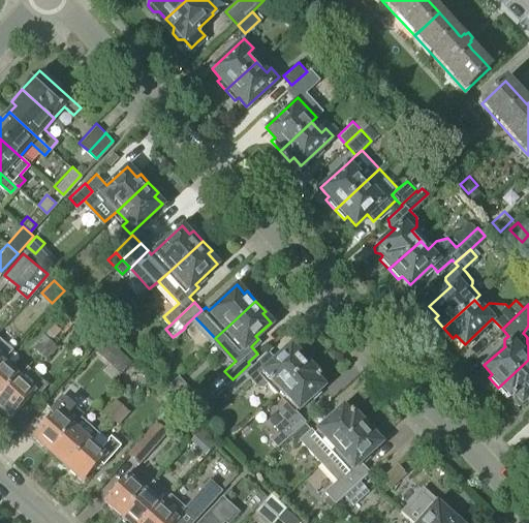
[(38,352),(50,340),(43,334),(32,346),(38,352)]
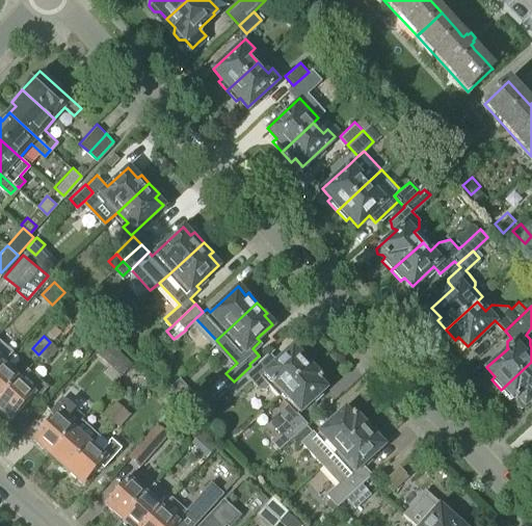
[(106,338),(96,350),(99,353),(110,363),(121,350),(109,341),(106,338)]
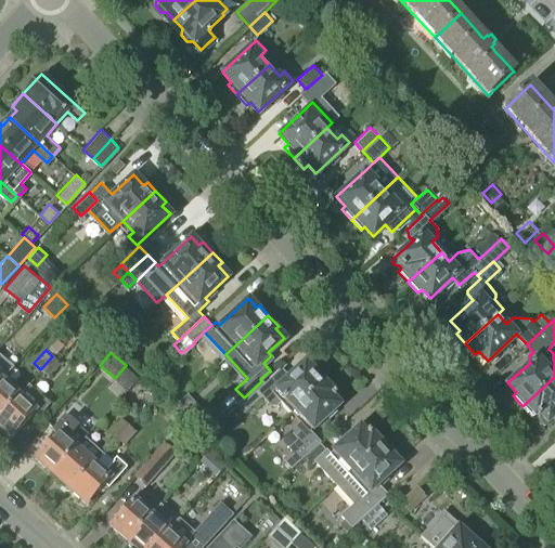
[(0,378),(13,364),(0,353),(0,378)]
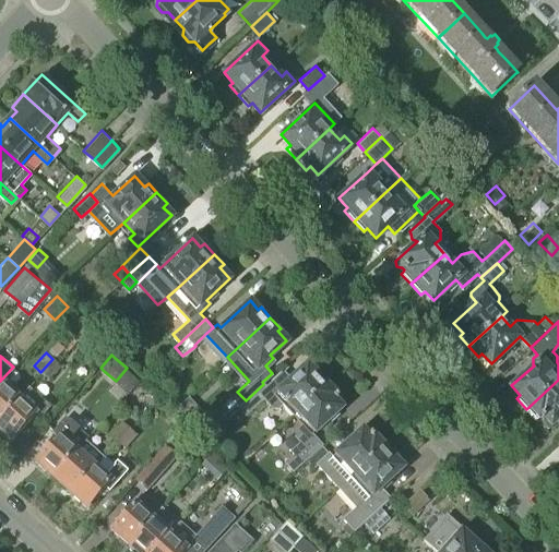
[(52,359),(40,372),(48,379),(59,366),(52,359)]
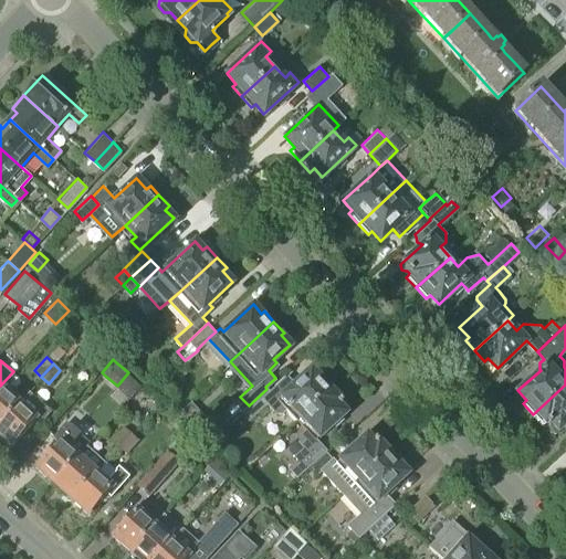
[(266,389),(241,412),(248,420),(266,402),(275,412),(281,412),(284,409),(295,421),(333,386),(323,373),(318,377),(311,368),(293,385),(285,377),(270,392),(266,389)]
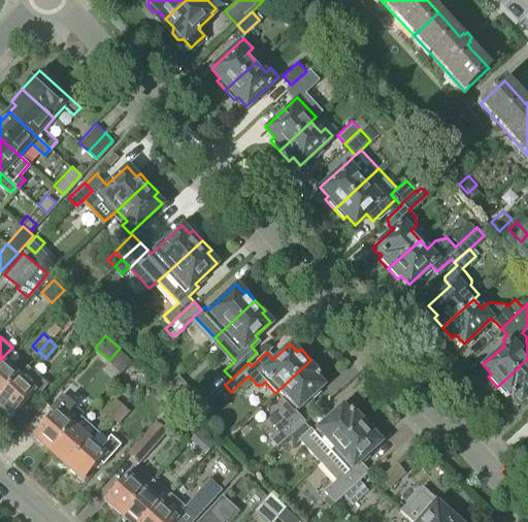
[(527,358),(527,359),(497,387),(506,397),(510,393),(513,400),(518,402),(521,399),(527,392),(527,358)]
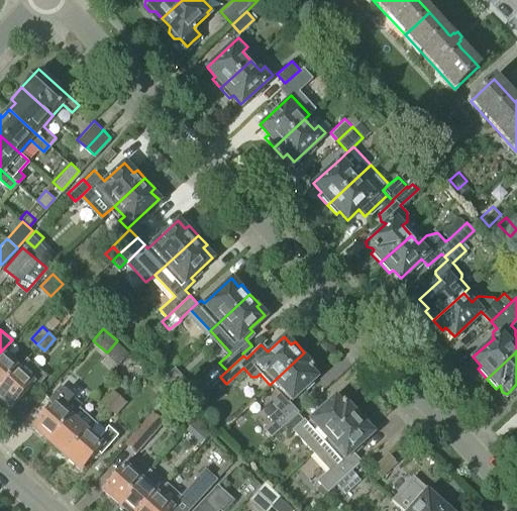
[(0,352),(0,385),(16,368),(0,352)]
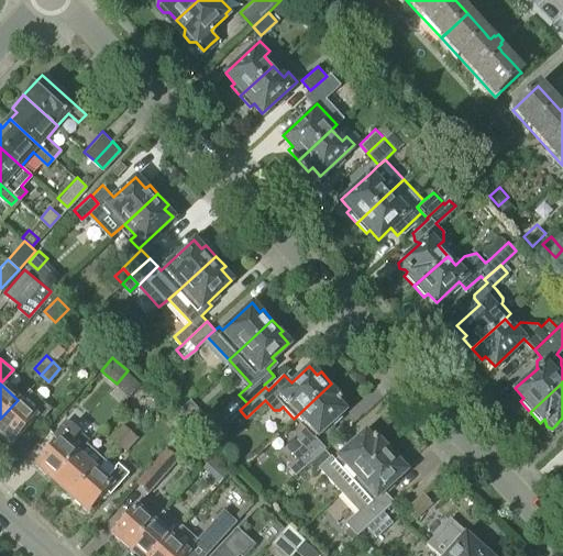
[(293,457),(284,465),(291,475),(322,447),(313,437),(346,407),(338,398),(342,393),(331,384),(294,419),(301,426),(294,434),(294,438),(299,445),(289,454),(293,457)]
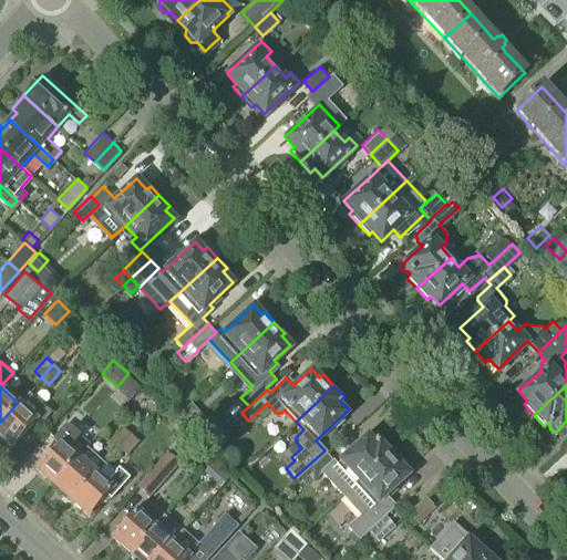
[(18,403),(0,422),(0,434),(12,445),(34,421),(39,424),(51,410),(29,391),(18,403)]
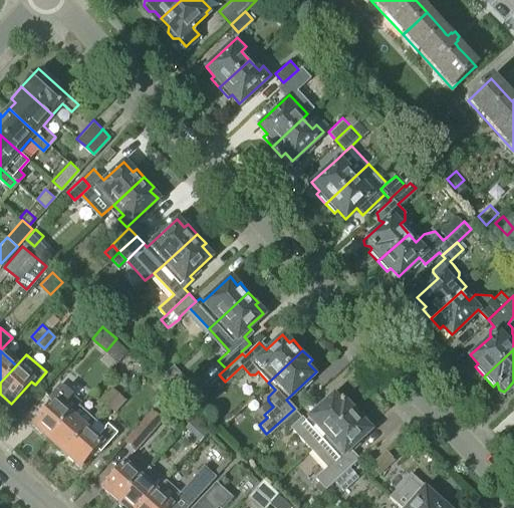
[(50,401),(31,422),(47,437),(69,413),(78,403),(80,401),(59,383),(46,398),(50,401)]
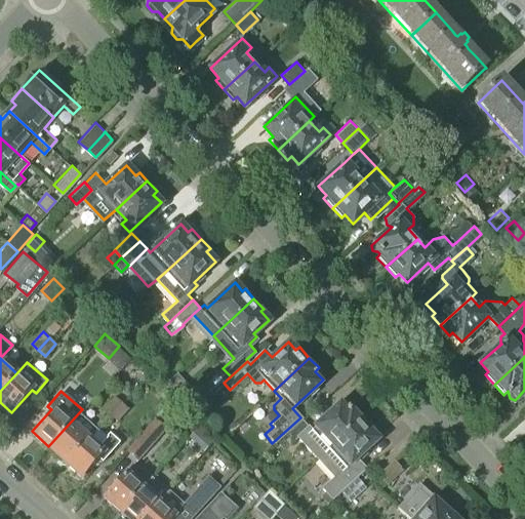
[(109,413),(120,400),(114,395),(103,407),(109,413)]
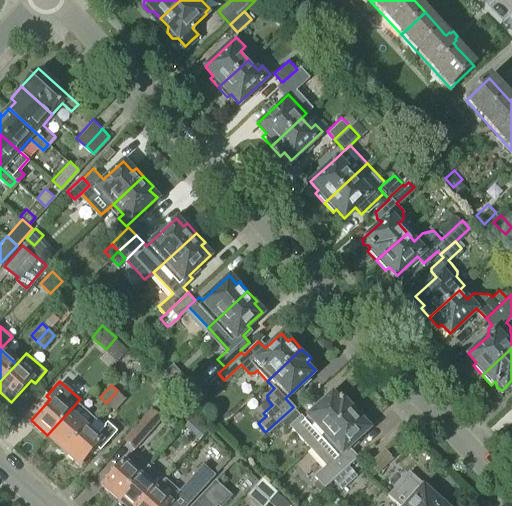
[(117,390),(106,403),(113,409),(124,396),(117,390)]
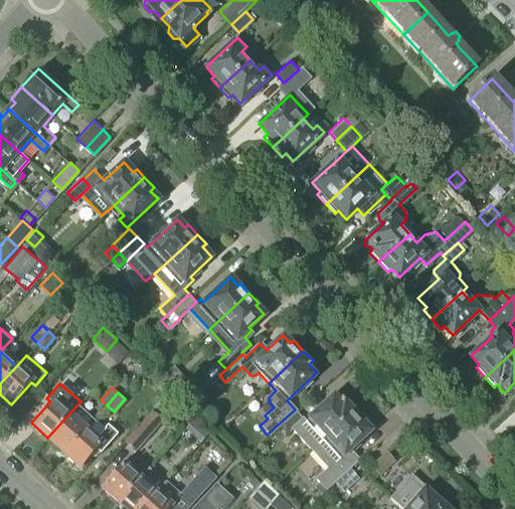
[(297,410),(283,423),(289,431),(292,428),(312,450),(322,441),(357,408),(348,398),(344,401),(336,392),(307,420),(297,410)]
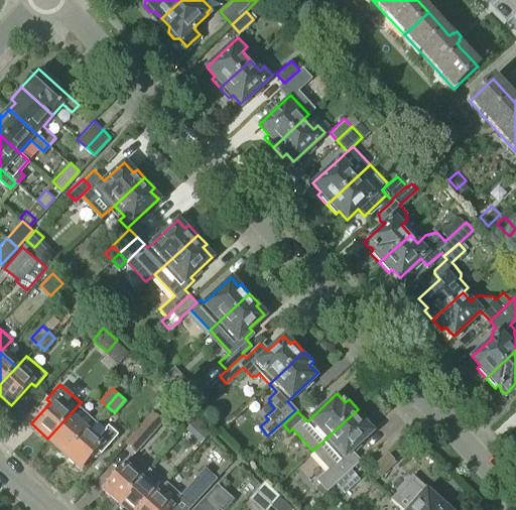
[(70,414),(47,438),(55,445),(53,447),(56,450),(61,454),(62,452),(65,454),(70,447),(71,447),(86,429),(87,429),(92,423),(96,419),(79,404),(70,414)]
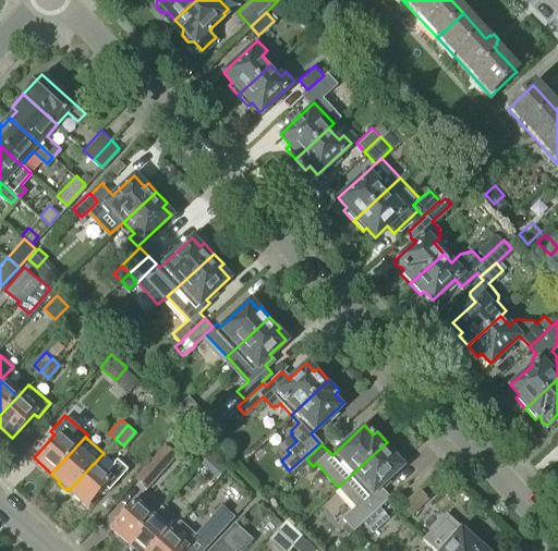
[(349,477),(338,487),(354,504),(342,516),(346,519),(341,524),(348,531),(352,527),(353,529),(361,522),(379,504),(390,496),(380,485),(401,465),(398,461),(391,455),(393,453),(396,451),(387,442),(349,477)]
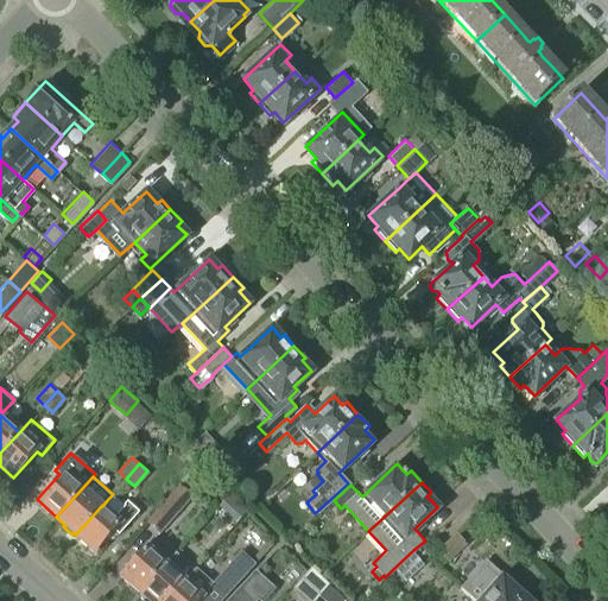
[(146,519),(159,531),(192,494),(179,484),(146,519)]
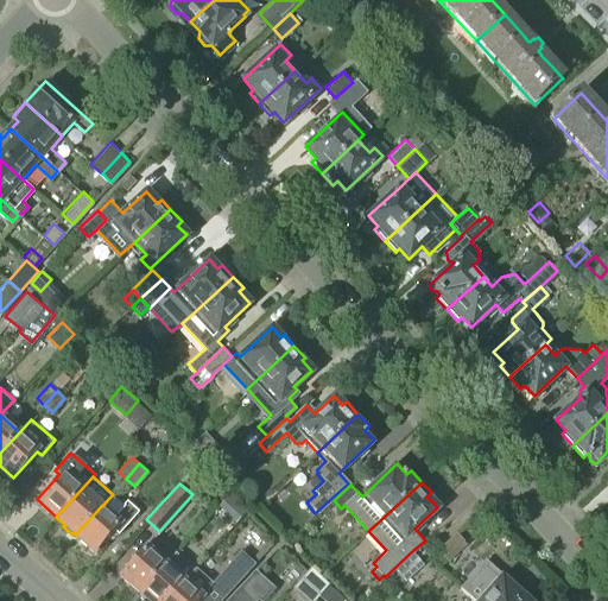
[(82,526),(76,535),(96,552),(115,530),(119,532),(137,511),(127,503),(125,505),(113,494),(108,499),(102,506),(101,506),(83,526),(82,526)]
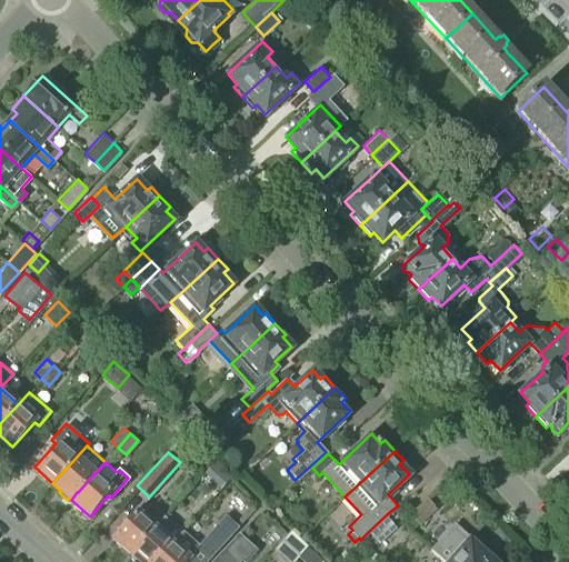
[(422,521),(438,505),(429,497),(412,512),(422,521)]
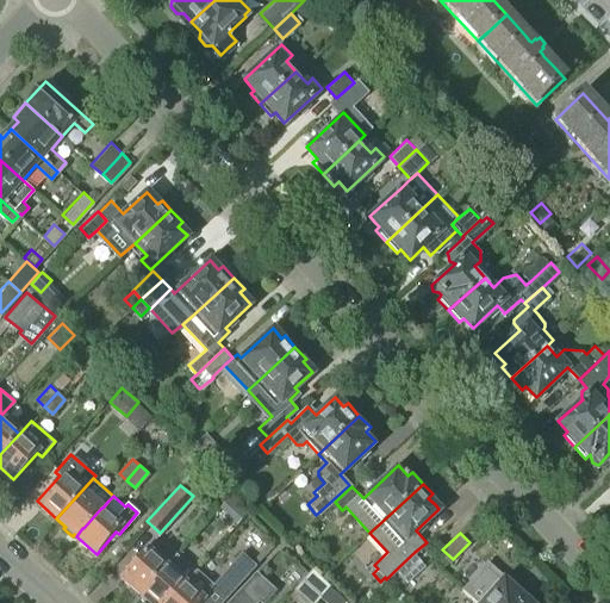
[(154,540),(120,576),(139,594),(166,565),(176,552),(175,551),(176,551),(166,541),(161,546),(154,540)]
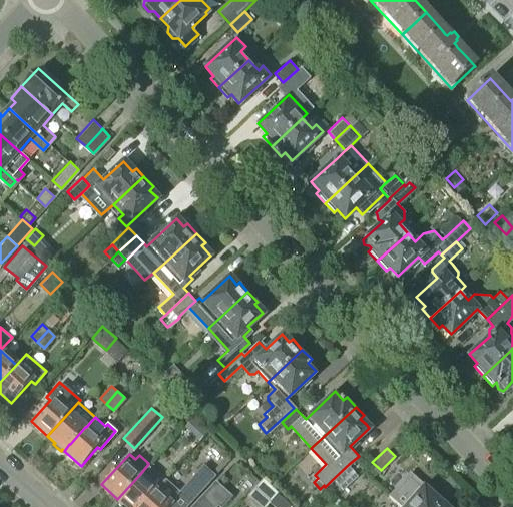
[(139,475),(117,499),(119,500),(119,503),(124,506),(126,506),(138,506),(155,490),(165,478),(164,478),(148,464),(139,475)]
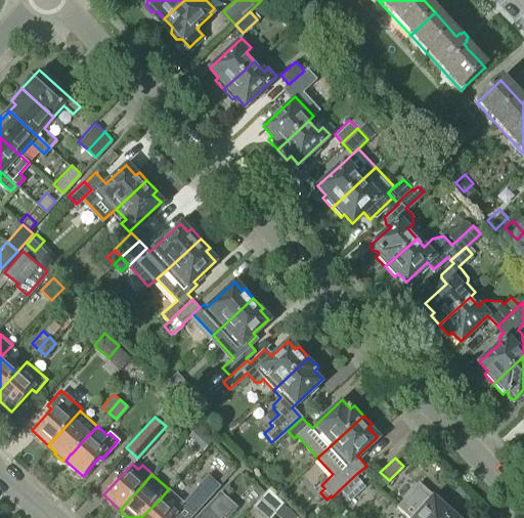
[(356,474),(339,490),(348,501),(365,484),(356,474)]
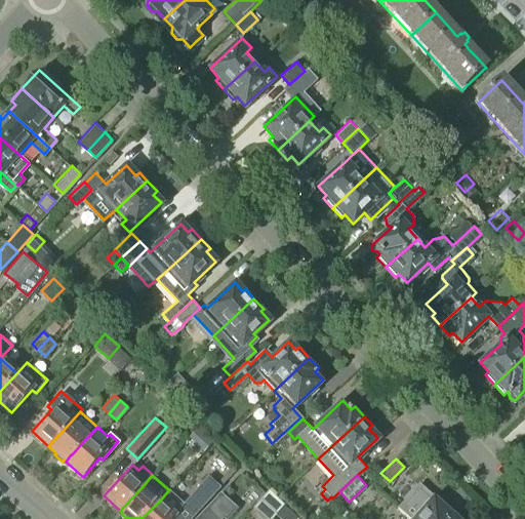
[(176,514),(172,518),(171,518),(187,518),(193,513),(194,512),(216,487),(206,479),(205,478),(195,489),(184,503),(186,504),(185,506),(184,507),(182,508),(182,509),(179,510),(178,512),(176,514)]
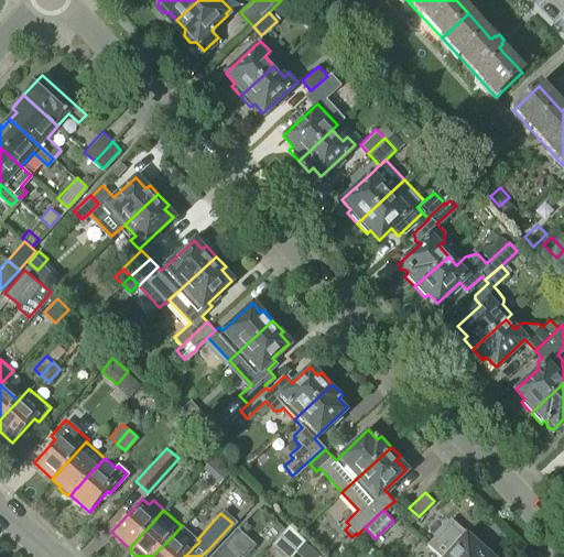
[(451,517),(436,533),(451,546),(442,555),(443,556),(488,556),(468,538),(467,537),(467,536),(466,536),(465,534),(467,532),(451,517)]
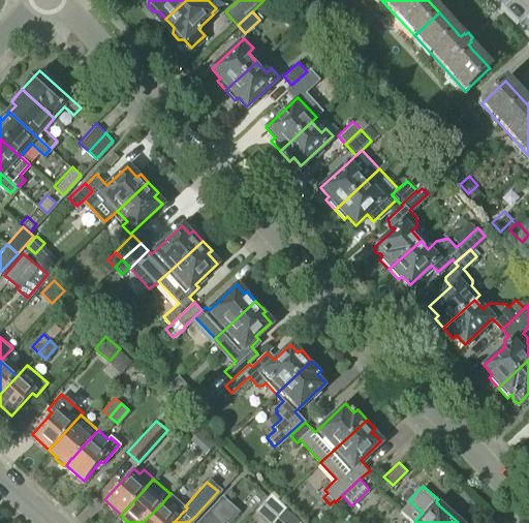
[(160,505),(143,522),(173,522),(174,522),(178,518),(180,516),(181,514),(183,513),(183,512),(185,511),(186,510),(187,508),(185,506),(170,493),(160,505)]
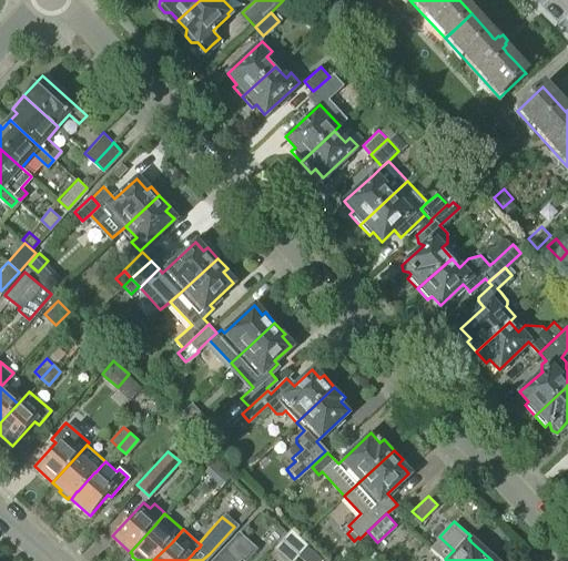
[(235,560),(241,556),(244,558),(255,547),(239,531),(210,560),(235,560)]
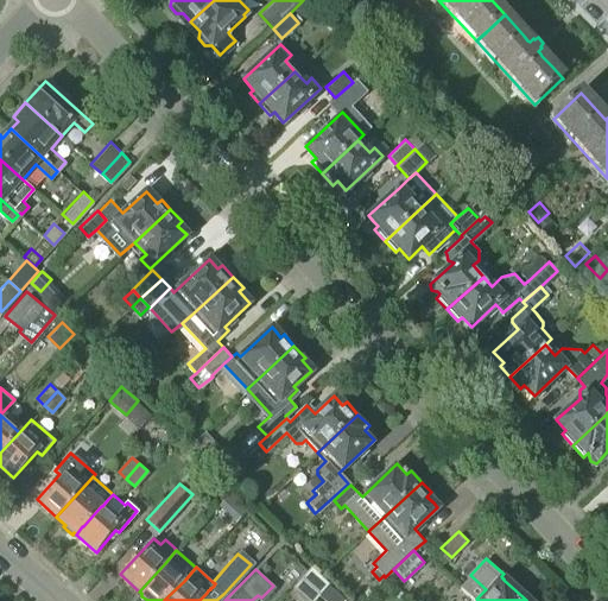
[(328,600),(339,600),(343,596),(329,583),(320,594),(328,600)]
